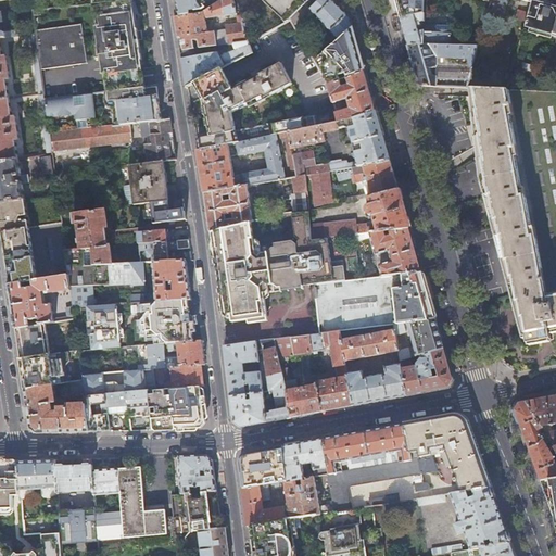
[(0,0),(0,37),(25,34),(24,32),(19,32),(19,29),(0,32),(0,0)]
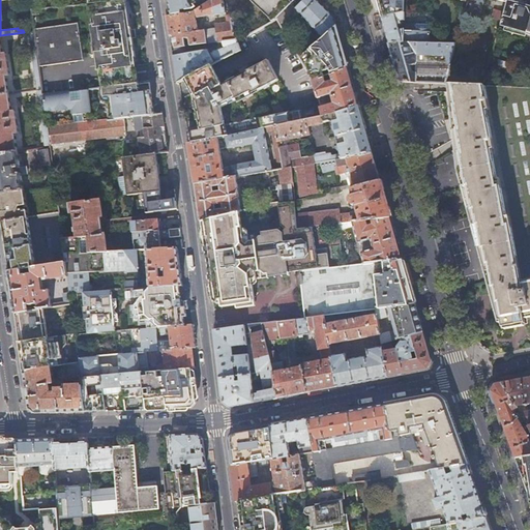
[(125,0),(121,0),(87,4),(97,69),(98,77),(100,88),(120,86),(122,86),(139,84),(136,65),(133,42),(133,38),(131,38),(125,0)]
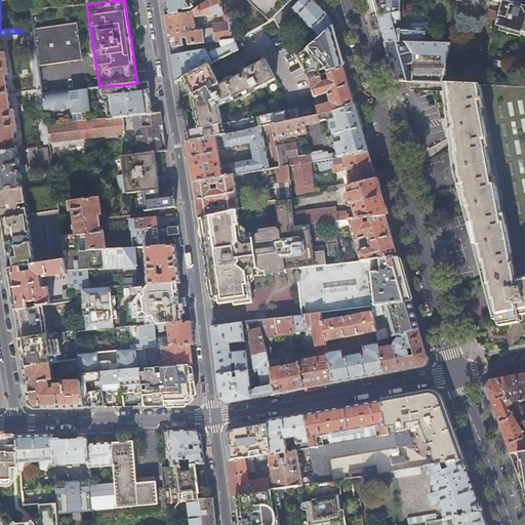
[(169,14),(164,15),(166,31),(169,47),(183,45),(204,42),(202,31),(196,32),(194,17),(223,14),(220,2),(219,0),(209,0),(191,11),(179,13),(169,14)]
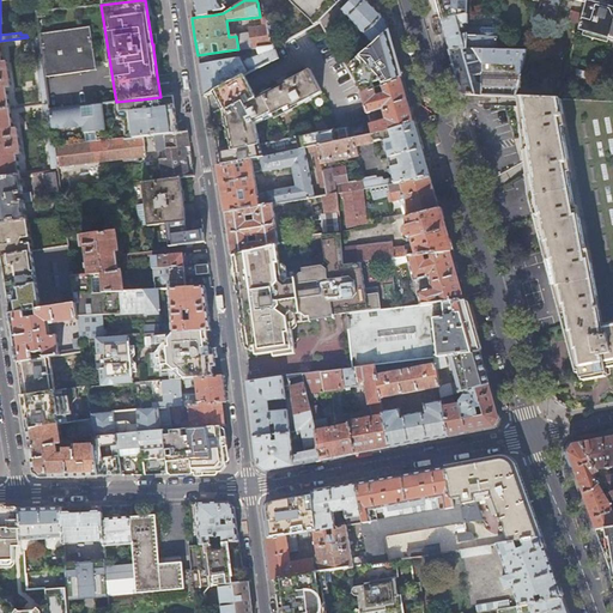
[(194,0),(195,6),(198,17),(210,16),(208,12),(223,11),(226,7),(225,5),(226,5),(225,0),(194,0)]
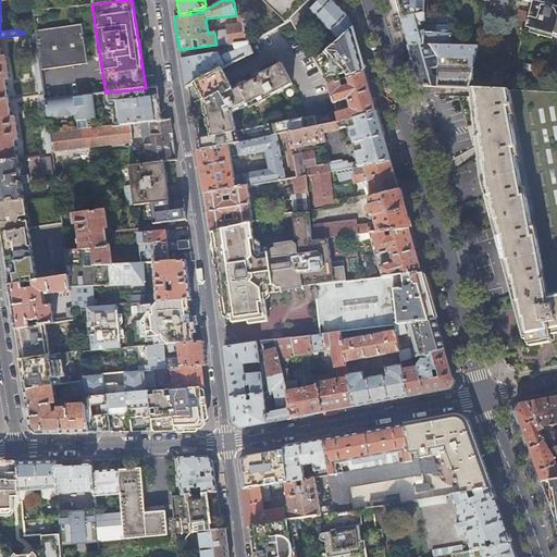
[(262,0),(282,19),(284,23),(289,20),(309,0),(308,0),(262,0)]
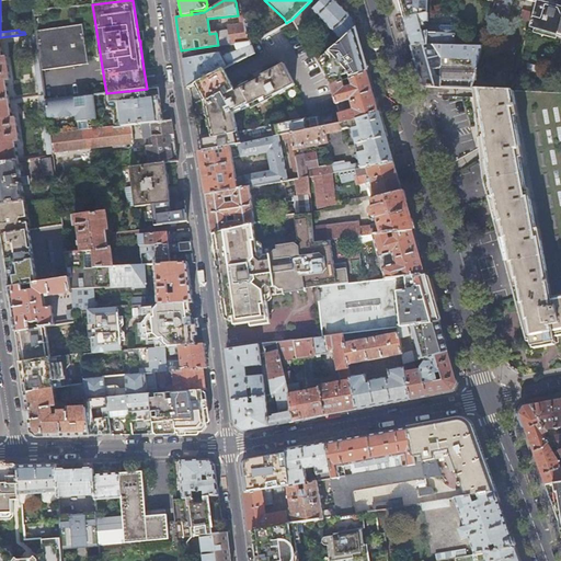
[(333,0),(310,0),(311,0),(292,20),(316,60),(323,54),(318,48),(318,49),(300,21),(306,16),(311,21),(317,16),(324,24),(321,27),(333,41),(331,44),(332,46),(355,27),(354,22),(352,16),(348,13),(339,4),(333,0)]
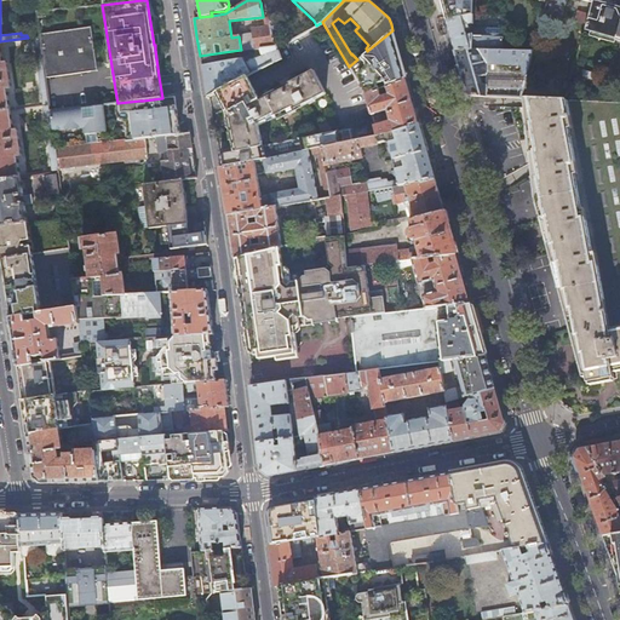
[(440,0),(446,19),(472,15),(472,0),(440,0)]
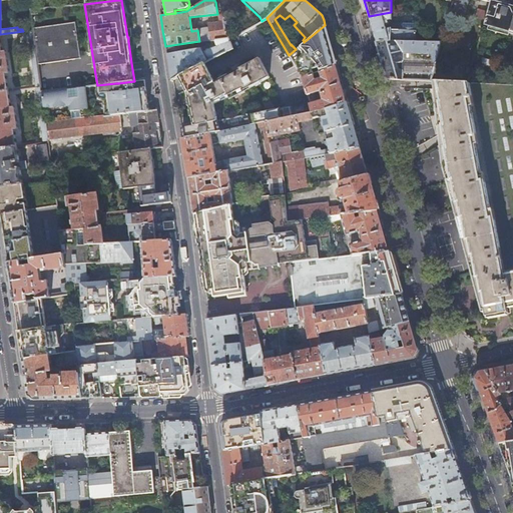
[(490,0),(489,3),(483,25),(510,33),(509,35),(512,35),(512,6),(491,0),(490,0)]
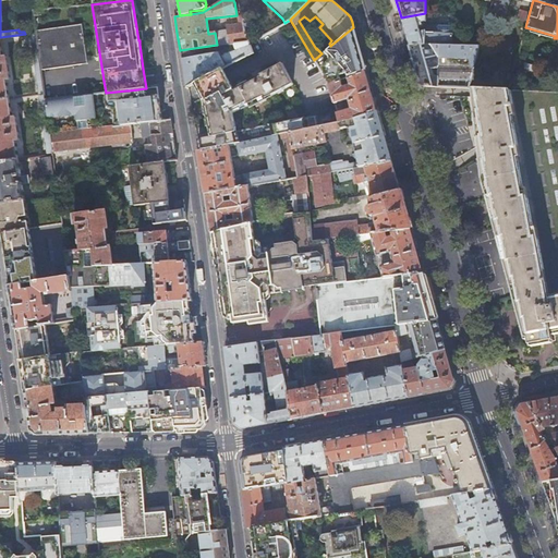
[(425,13),(401,17),(405,31),(409,44),(425,44),(425,32),(425,13)]
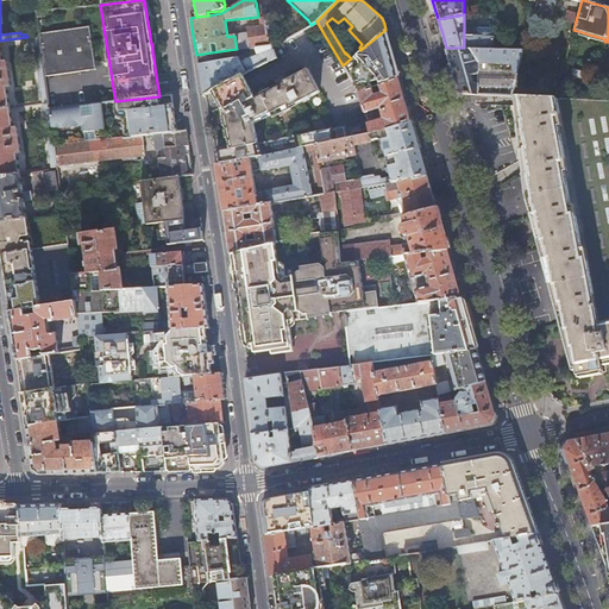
[(271,44),(263,18),(258,18),(259,27),(245,29),(246,33),(248,48),(267,45),(271,44)]
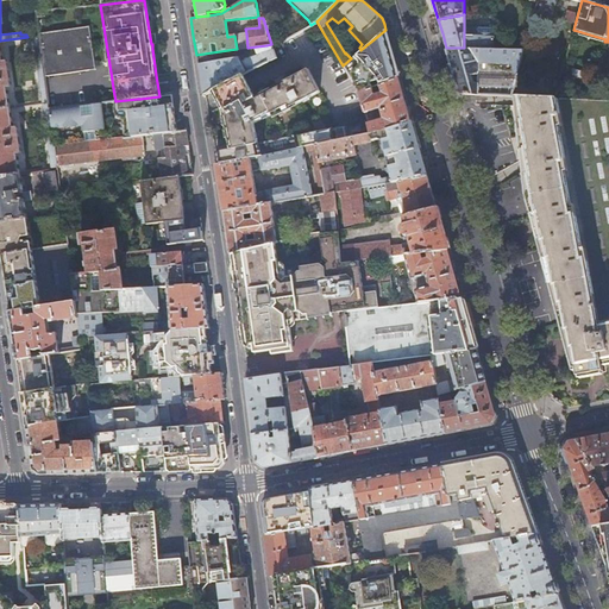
[(88,25),(39,33),(39,36),(45,82),(96,74),(88,25)]
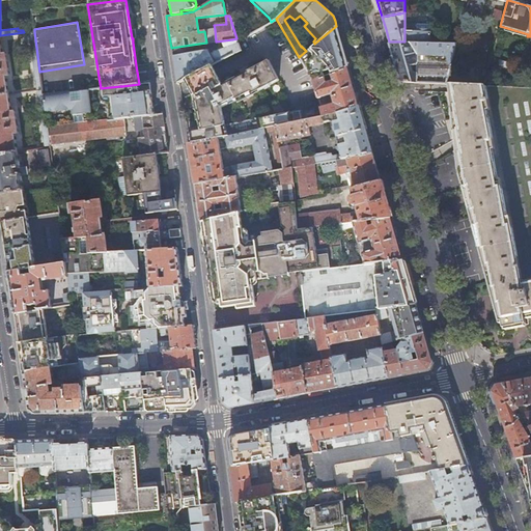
[(345,54),(344,54),(344,53),(344,50),(344,47),(342,44),(340,40),(340,39),(341,38),(338,27),(337,28),(336,26),(314,44),(306,51),(299,57),(313,81),(325,77),(331,75),(348,67),(347,65),(350,64),(347,59),(345,54)]
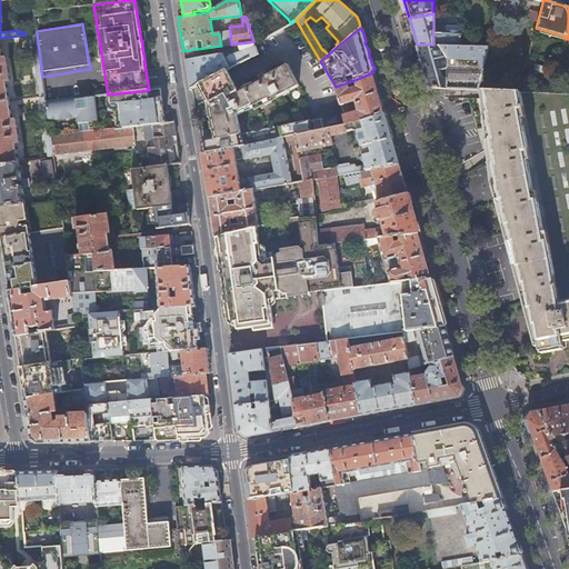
[(230,31),(219,33),(221,46),(231,45),(230,31)]
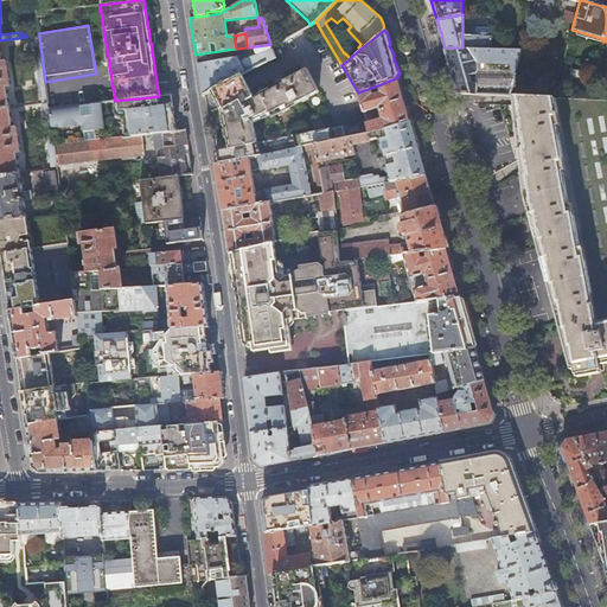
[(462,34),(462,48),(492,49),(492,36),(462,34)]
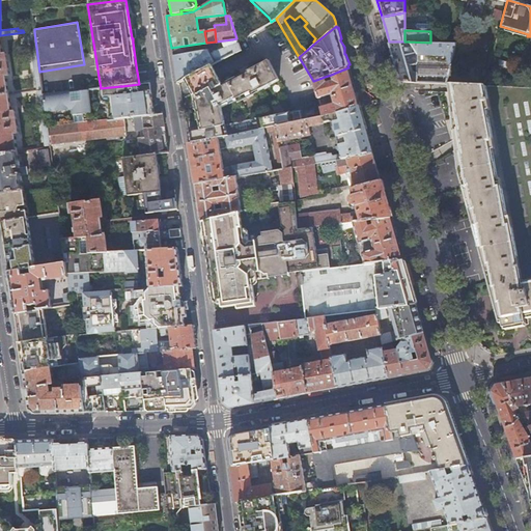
[(34,31),(28,31),(36,89),(43,89),(39,72),(34,31)]
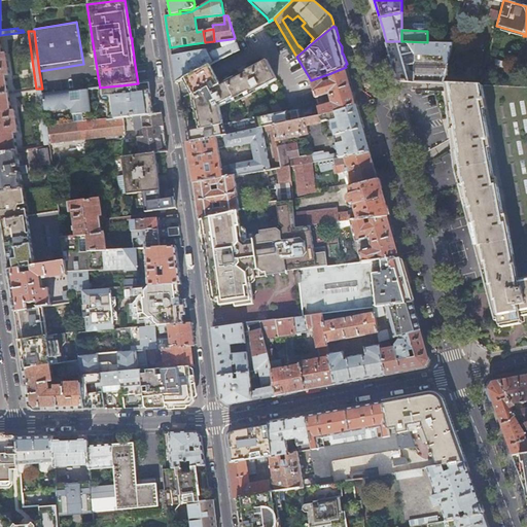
[(239,49),(235,41),(235,38),(231,39),(233,44),(230,45),(229,42),(220,43),(222,49),(208,56),(205,50),(184,54),(183,45),(170,47),(176,81),(182,78),(210,64),(239,49)]
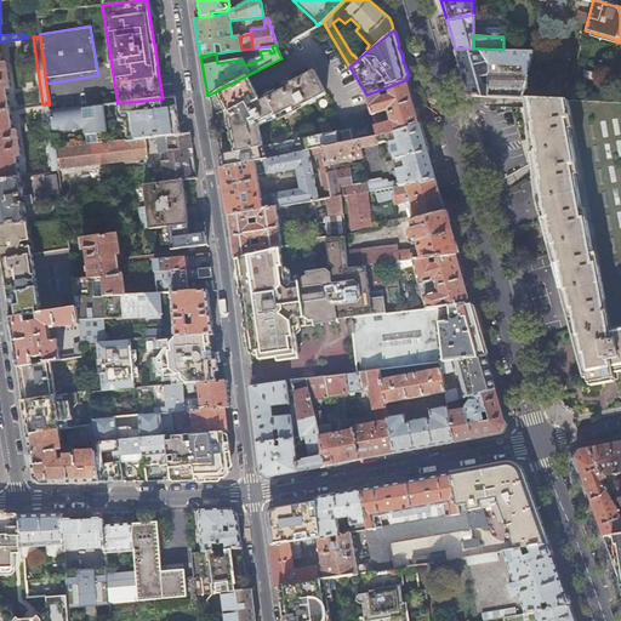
[(0,49),(0,110),(10,110),(6,90),(11,89),(7,63),(3,64),(0,49)]
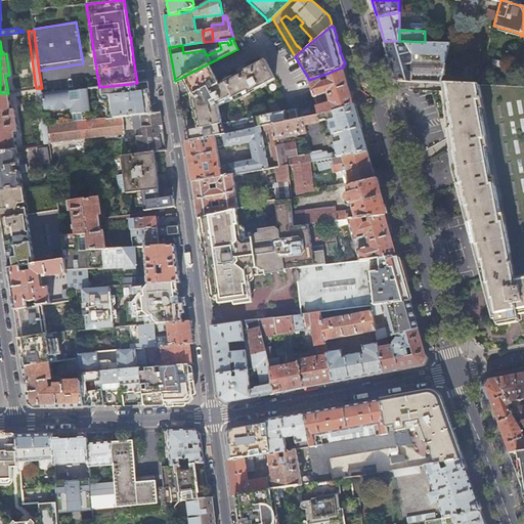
[(395,80),(440,82),(443,73),(451,43),(425,42),(399,41),(384,41),(390,60),(393,73),(395,80)]
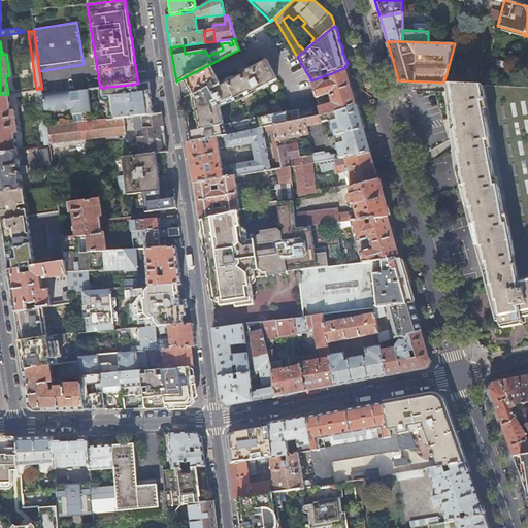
[(217,77),(210,64),(183,78),(190,91),(193,97),(200,130),(224,126),(220,107),(235,100),(236,101),(276,80),(266,60),(220,84),(217,77)]
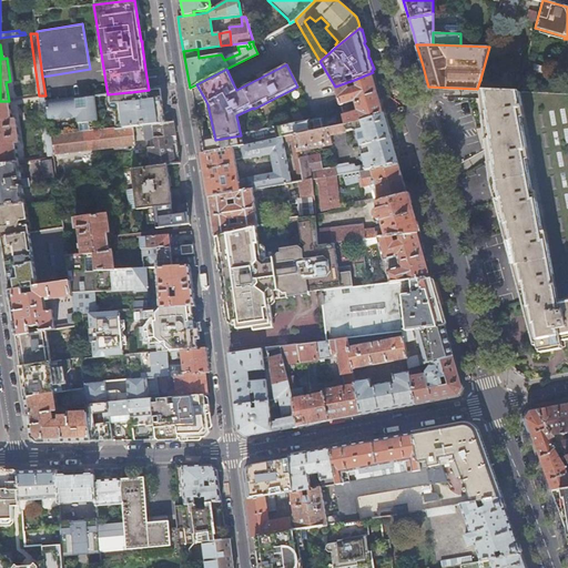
[(347,82),(335,87),(341,105),(354,101),(357,111),(344,115),(346,124),(384,113),(381,101),(378,93),(373,72),(354,80),(356,85),(350,88),(347,82)]
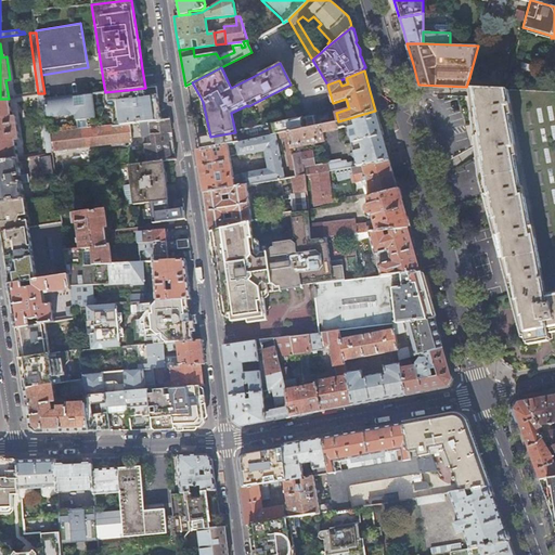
[(466,87),(472,88),(489,88),(490,78),(469,77),(466,87)]
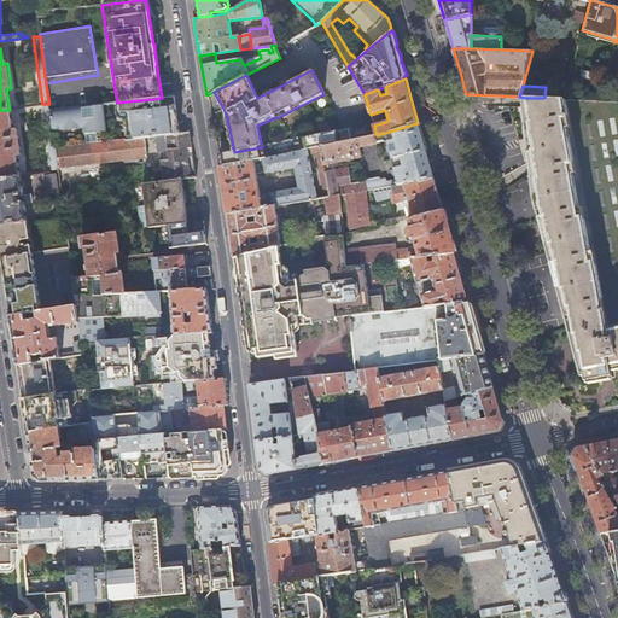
[(617,101),(563,99),(544,98),(525,98),(528,108),(526,109),(529,127),(526,127),(532,155),(531,156),(535,175),(532,175),(542,225),(543,225),(547,244),(549,244),(554,269),(557,269),(560,289),(563,287),(567,315),(569,315),(572,333),(575,333),(579,360),(581,360),(584,378),(587,378),(588,389),(614,384),(613,375),(617,374),(617,373),(617,101)]
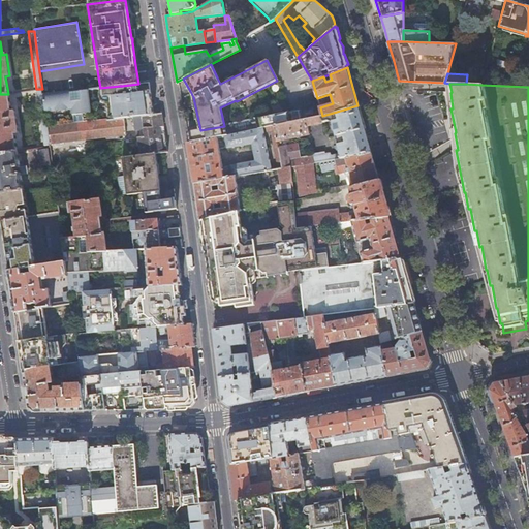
[(42,95),(42,89),(36,89),(44,147),(50,147),(50,144),(47,126),(42,95)]
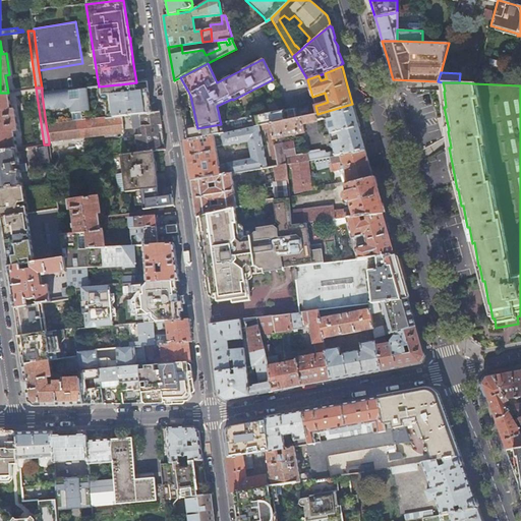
[(8,93),(0,93),(0,151),(17,149),(14,131),(18,131),(14,109),(11,109),(8,93)]
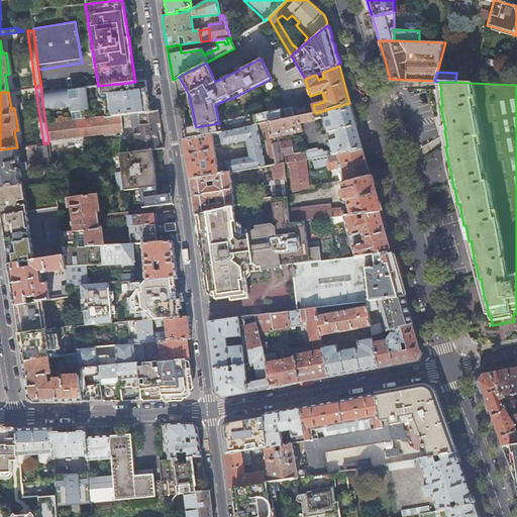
[(358,133),(354,118),(352,113),(349,103),(315,113),(285,120),(268,123),(270,138),(285,134),(287,141),(271,144),(275,165),(283,163),(289,162),(305,160),(311,158),(364,148),(358,133)]
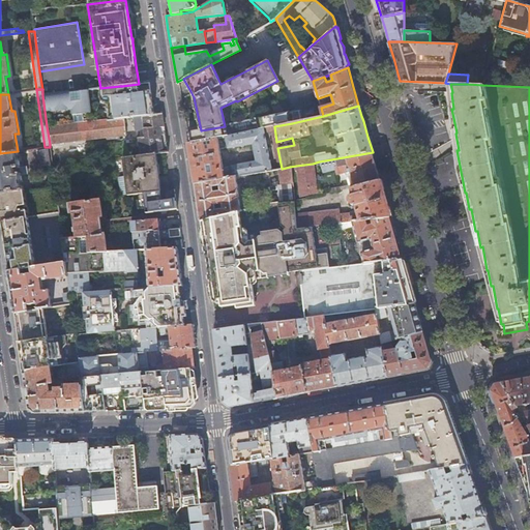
[(292,123),(290,112),(256,120),(258,130),(263,129),(265,128),(274,126),(292,123)]
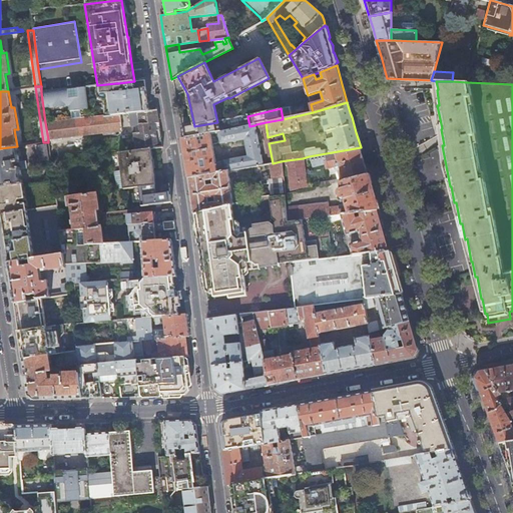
[(153,110),(129,113),(131,124),(134,126),(139,125),(140,133),(134,133),(135,136),(129,137),(130,143),(136,143),(137,150),(148,148),(151,148),(158,147),(162,146),(158,117),(157,109),(153,109),(153,110)]
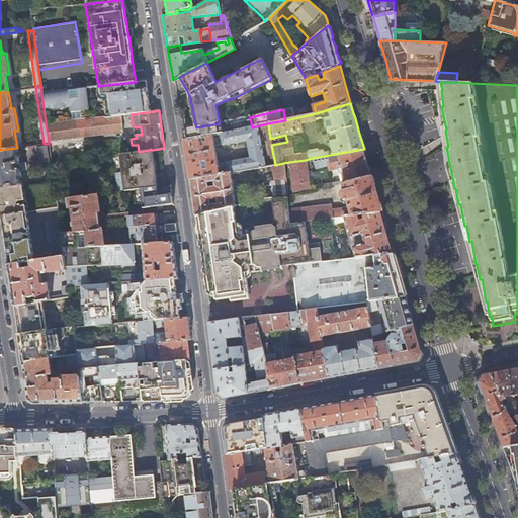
[(106,116),(46,123),(49,141),(123,132),(121,115),(106,117),(106,116)]
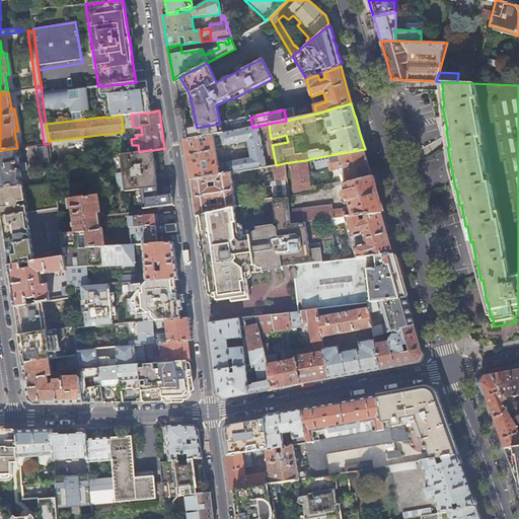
[(221,123),(220,124),(197,128),(184,131),(186,141),(204,137),(204,138),(224,134),(221,123)]
